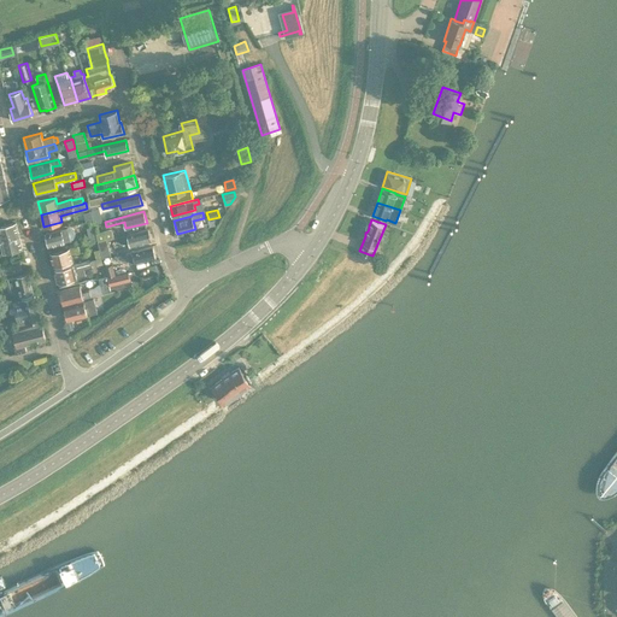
[(0,240),(19,235),(16,222),(7,224),(4,224),(4,225),(0,225),(0,240)]
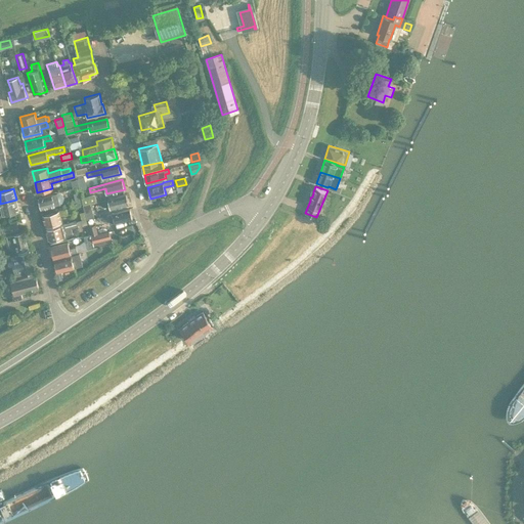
[(79,191),(74,193),(77,205),(82,203),(79,191)]
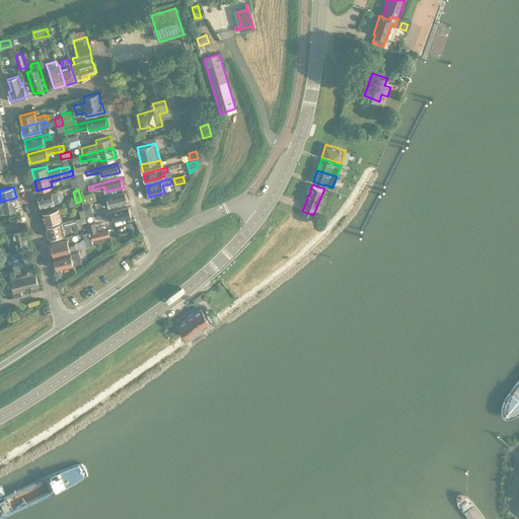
[(57,191),(39,196),(41,207),(59,202),(61,201),(62,199),(62,198),(62,196),(61,194),(60,193),(59,192),(57,192),(57,191)]
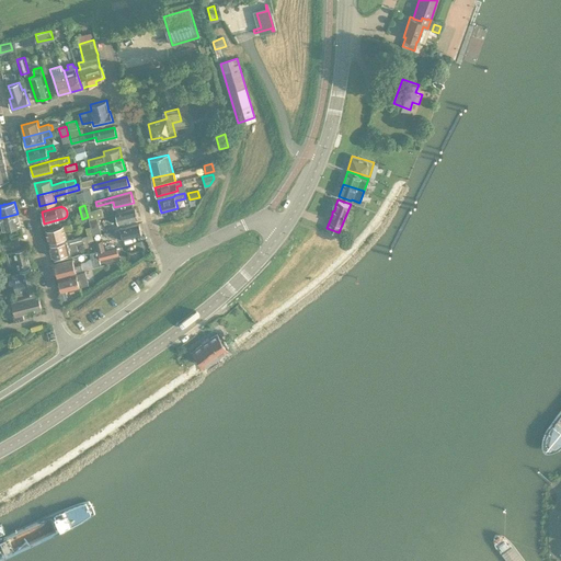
[(137,218),(135,208),(115,213),(109,215),(110,221),(117,220),(118,224),(137,218)]
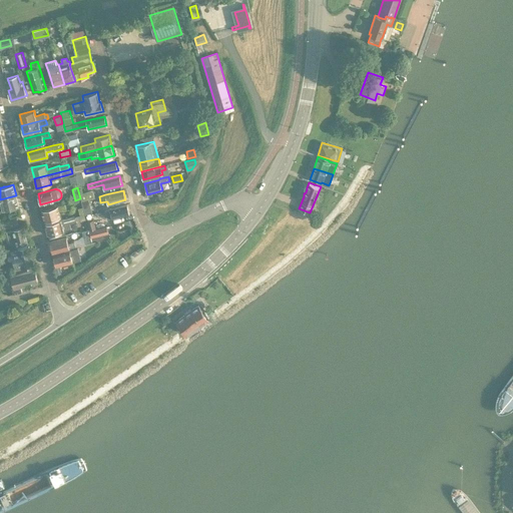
[(94,197),(92,191),(80,194),(82,200),(94,197)]
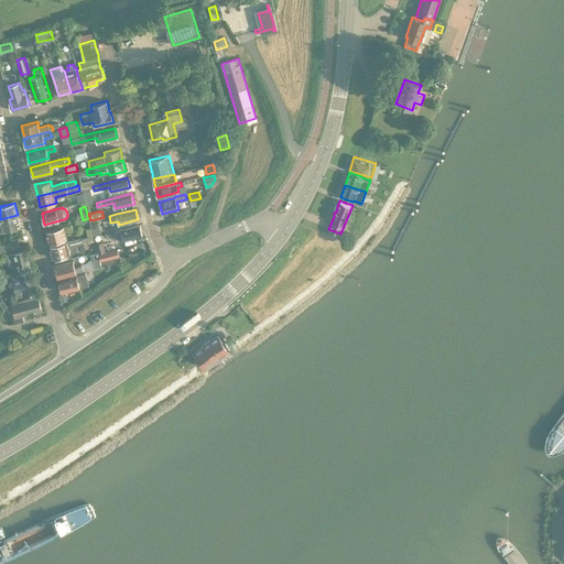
[(21,227),(18,215),(0,219),(0,227),(1,227),(2,231),(21,227)]
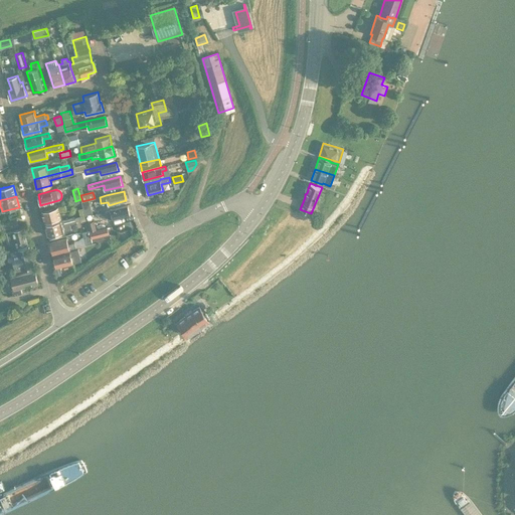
[(82,201),(86,215),(96,213),(94,207),(91,207),(90,200),(82,201)]
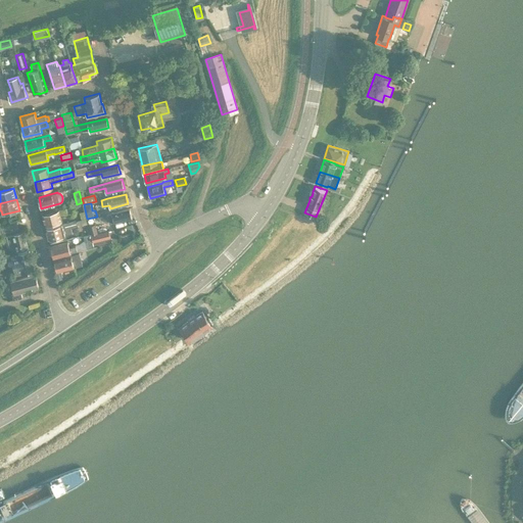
[(66,208),(43,215),(45,225),(61,221),(60,215),(67,212),(66,208)]
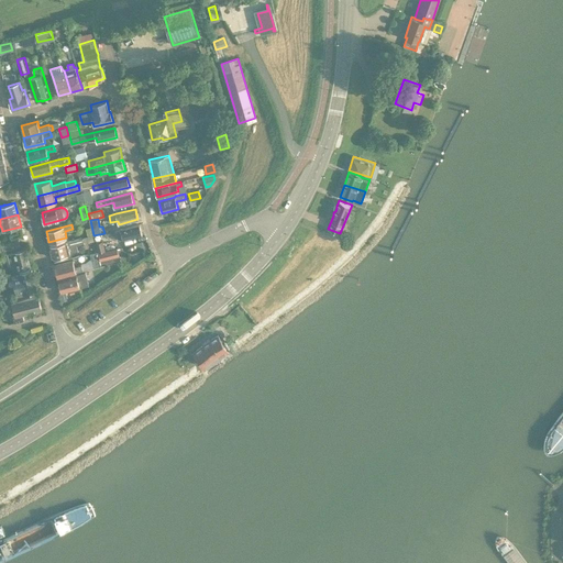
[(123,240),(142,234),(140,224),(116,231),(118,241),(123,239),(123,240)]
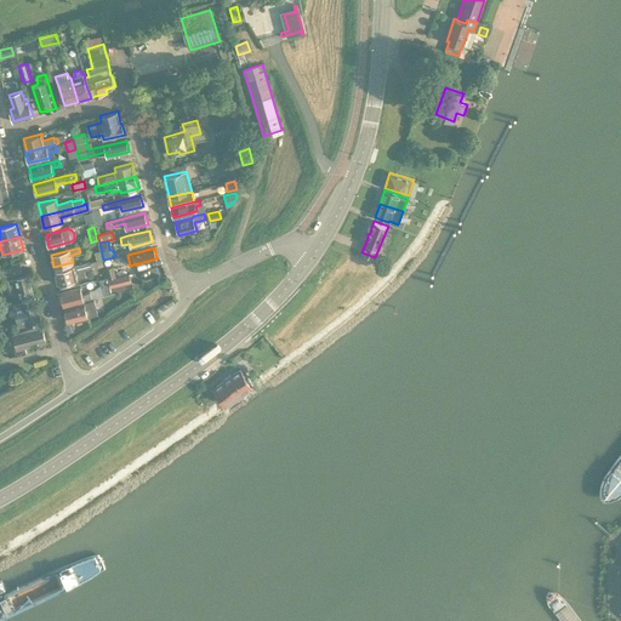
[(83,265),(55,272),(58,284),(78,279),(77,278),(86,277),(84,269),(92,267),(91,262),(83,265)]
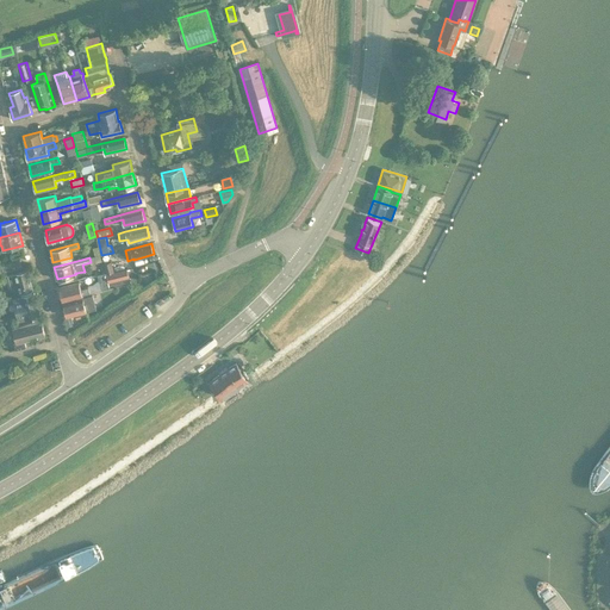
[(20,260),(0,265),(0,272),(23,268),(20,260)]
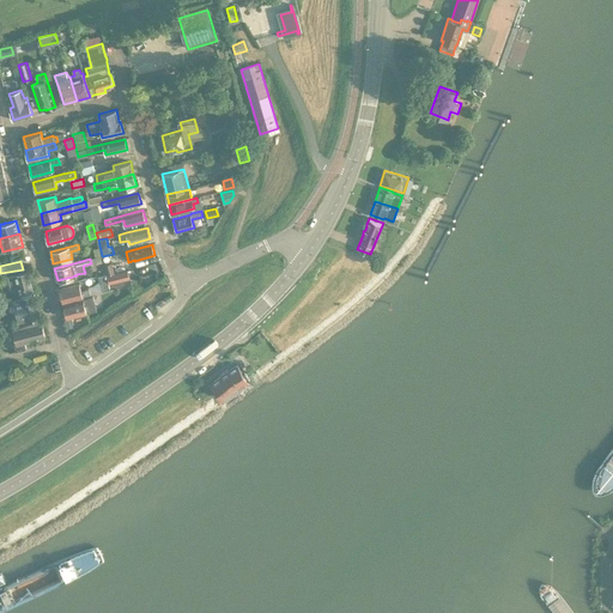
[(104,265),(107,274),(114,273),(111,263),(104,265)]
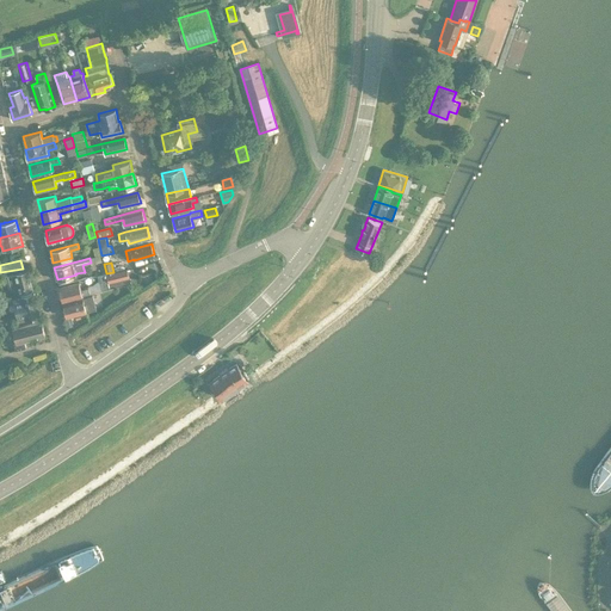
[(20,292),(34,290),(29,270),(8,275),(11,289),(18,287),(20,292)]
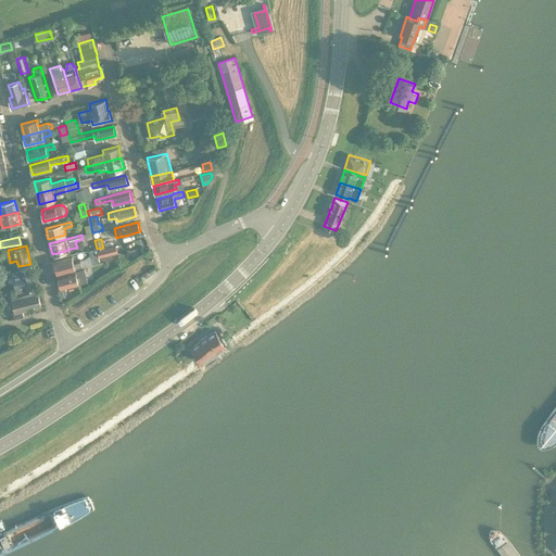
[(117,252),(116,245),(110,247),(97,250),(99,256),(117,252)]
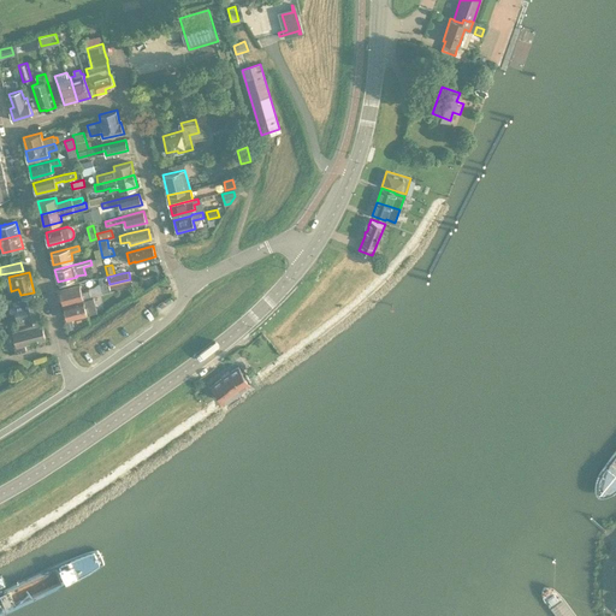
[(106,276),(99,278),(102,292),(110,291),(108,285),(106,276)]
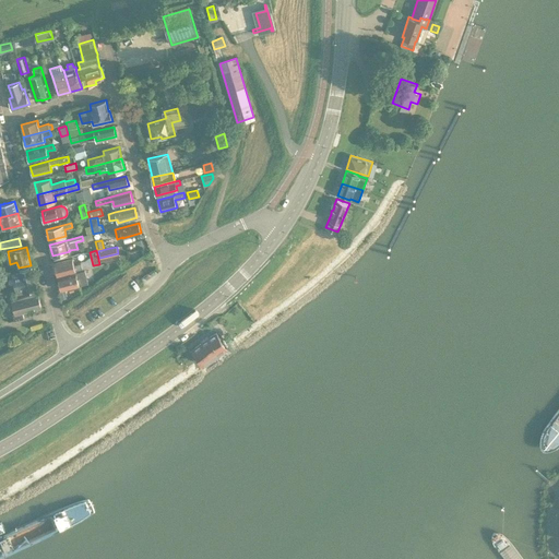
[(72,258),(55,263),(57,275),(75,270),(72,258)]
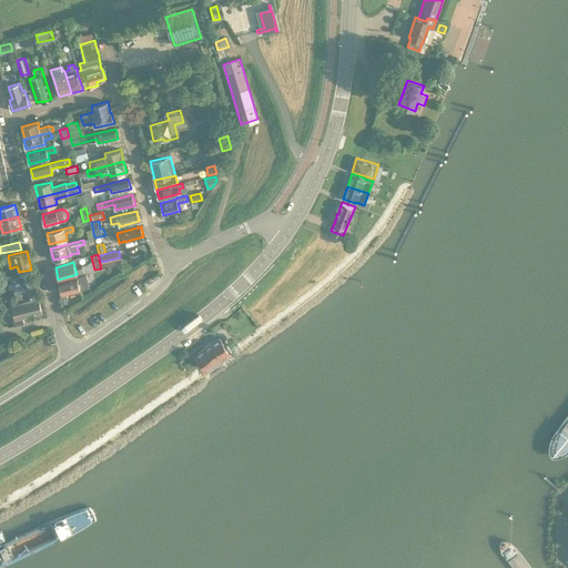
[(31,273),(19,276),(20,277),(12,279),(17,298),(24,296),(24,297),(37,294),(31,273)]
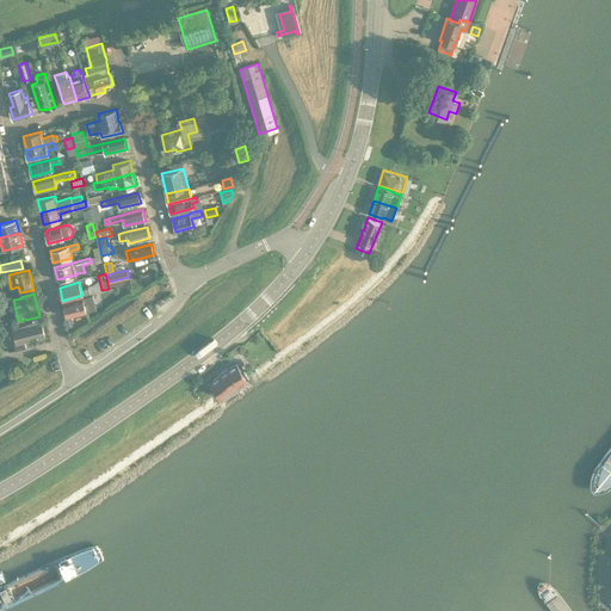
[(63,303),(67,316),(86,312),(84,298),(63,303)]
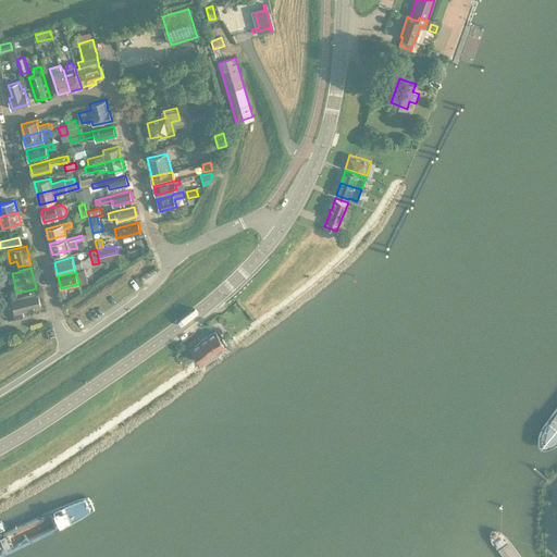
[(15,311),(12,311),(14,319),(24,317),(22,310),(40,306),(37,293),(12,299),(15,311)]
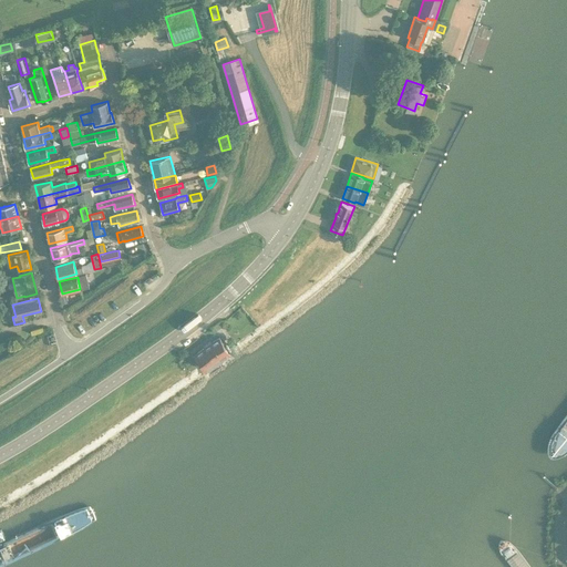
[(219,337),(205,347),(216,361),(230,351),(229,351),(232,350),(226,343),(225,344),(219,337)]
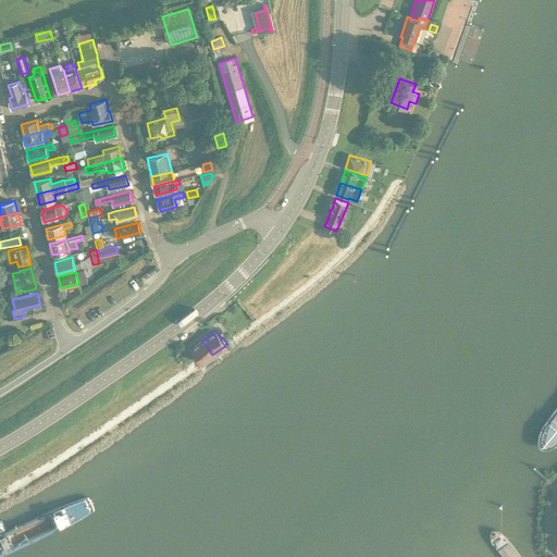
[(202,362),(212,355),(201,341),(192,347),(197,354),(195,355),(200,362),(201,361),(202,362)]
